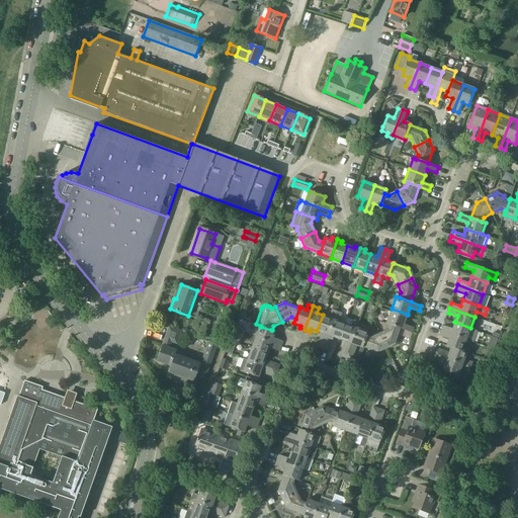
[(391,312),(407,318),(407,316),(408,315),(392,309),(391,310),(391,312)]
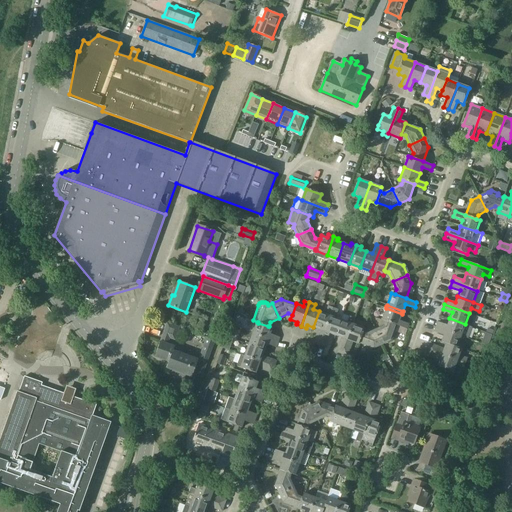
[(313,327),(318,330),(313,343),(319,346),(333,308),(328,306),(325,314),(319,311),(313,327)]
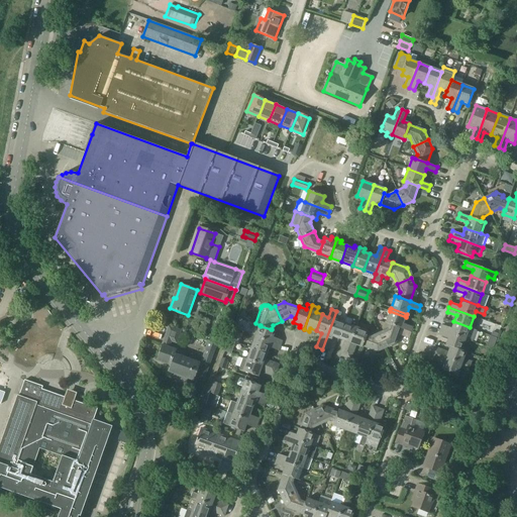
[(341,313),(336,311),(322,349),(328,351),(333,337),(338,339),(344,323),(338,320),(341,313)]
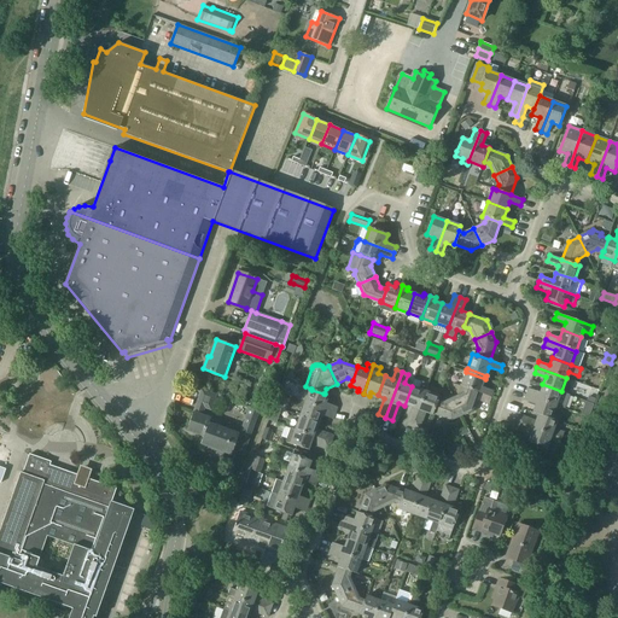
[(465,388),(478,392),(490,397),(493,390),(483,386),(485,379),(466,372),(460,386),(465,388)]
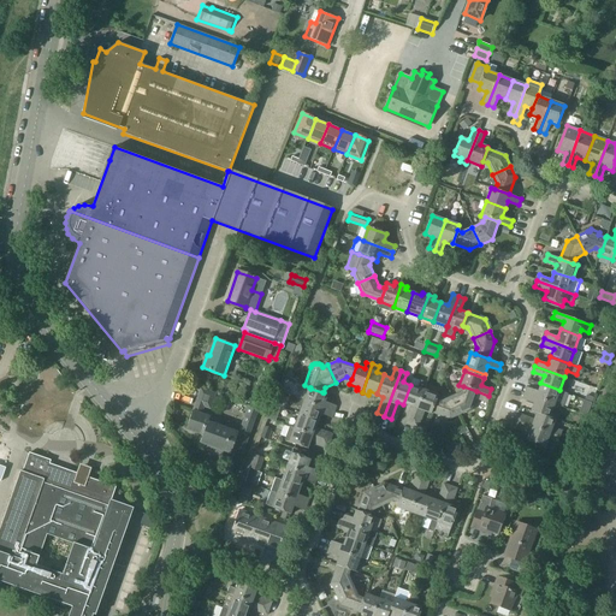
[(270,381),(261,378),(258,389),(266,391),(270,381)]
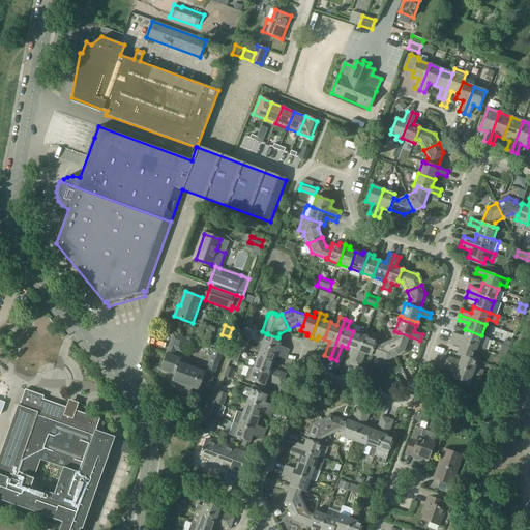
[(347,348),(353,350),(348,364),(353,366),(364,335),(365,335),(367,329),(361,327),(359,333),(353,331),(347,348)]
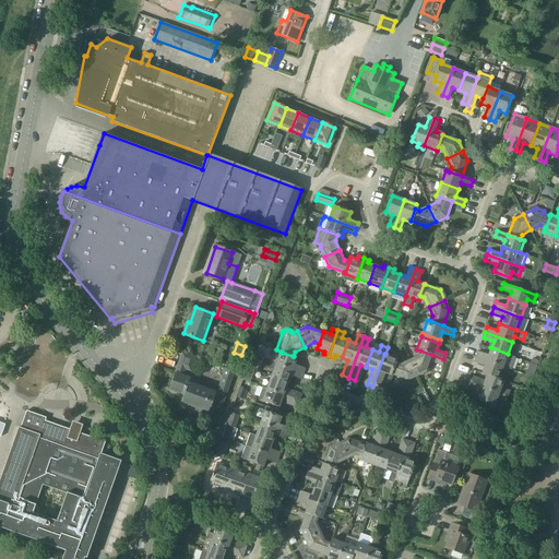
[(476,356),(503,366),(503,367),(511,370),(515,357),(508,355),(508,354),(490,347),(488,355),(478,351),(476,356)]
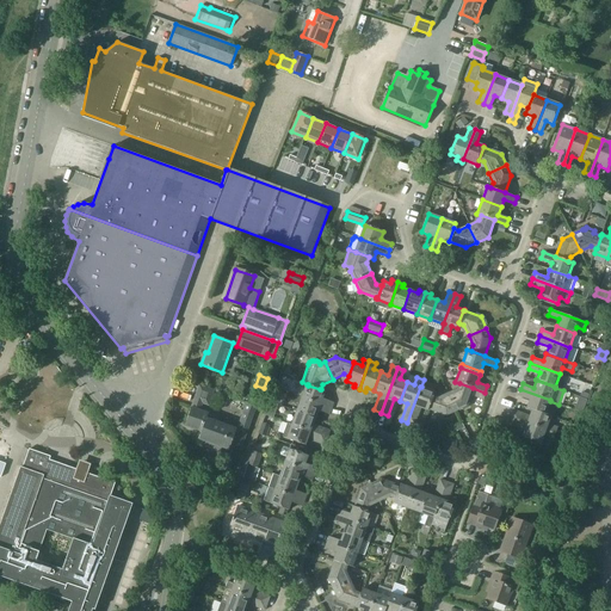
[(302,382),(301,382),(296,395),(332,408),(334,402),(322,399),(326,392),(321,389),(320,389),(308,386),(308,384),(307,384),(302,382)]
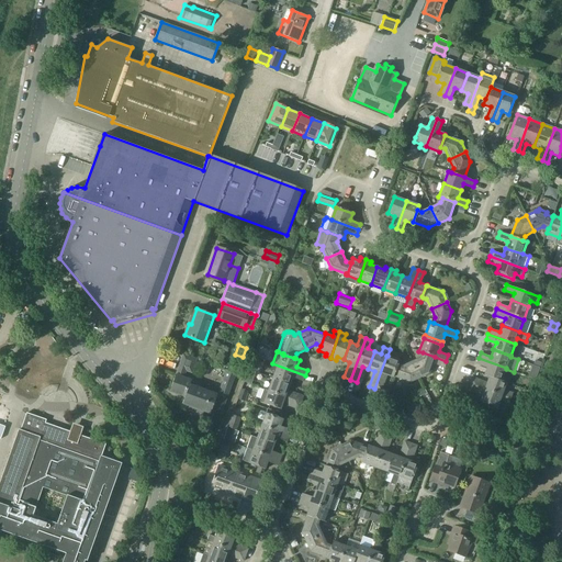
[(423,352),(420,357),(412,361),(419,378),(429,373),(435,357),(423,352)]
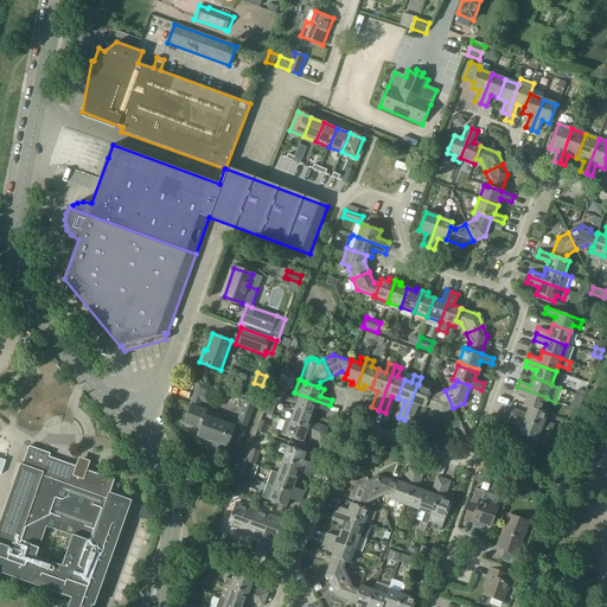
[(213,388),(198,383),(184,423),(200,429),(197,436),(204,439),(203,443),(218,449),(221,445),(228,447),(230,440),(241,443),(255,403),(246,400),(236,427),(206,416),(208,411),(199,408),(202,401),(208,403),(213,388)]
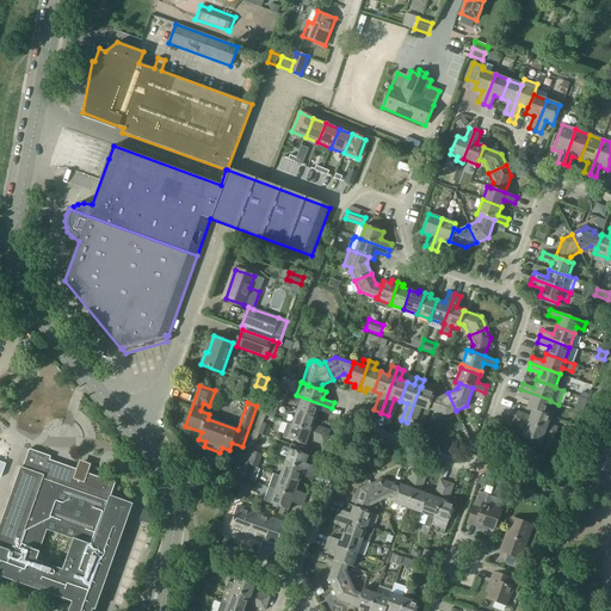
[(434,392),(421,387),(420,387),(407,423),(414,425),(420,408),(427,411),(427,408),(432,396),(434,392)]
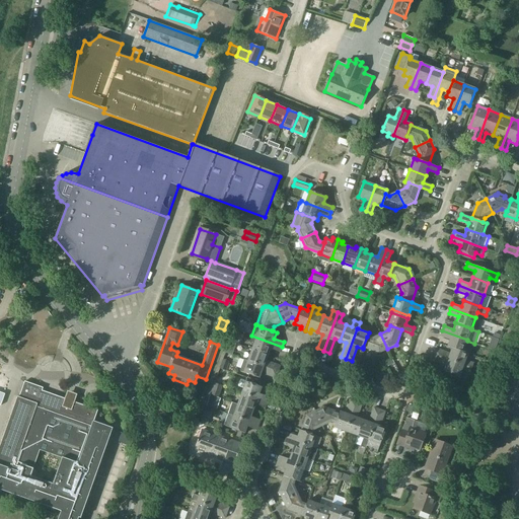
[(229,341),(237,344),(240,345),(244,336),(240,335),(241,332),(234,329),(229,341)]
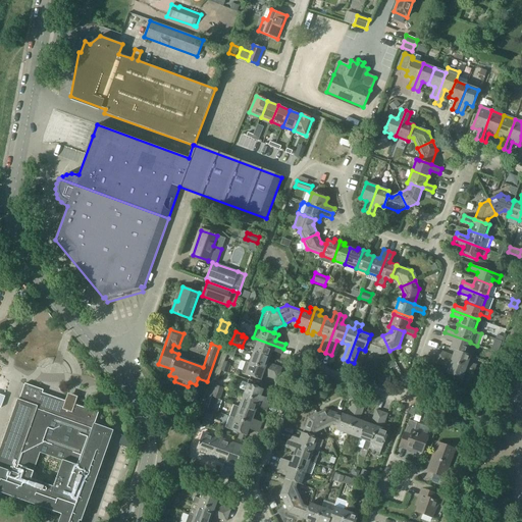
[(455,350),(466,354),(470,342),(445,332),(442,338),(452,342),(450,348),(455,350)]
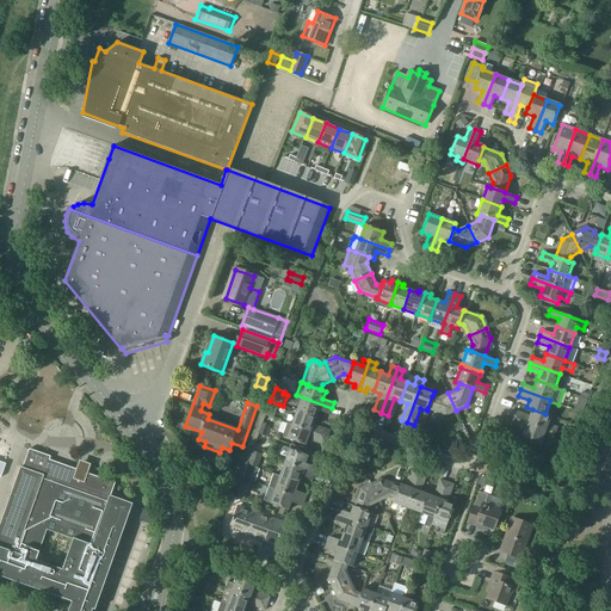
[(432,396),(427,408),(445,415),(456,411),(448,393),(437,399),(432,396)]
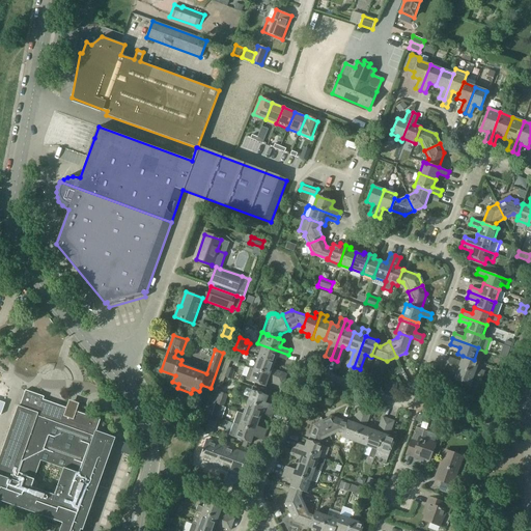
[(255,348),(260,352),(258,357),(274,363),(276,357),(286,360),(288,355),(257,343),(255,348)]
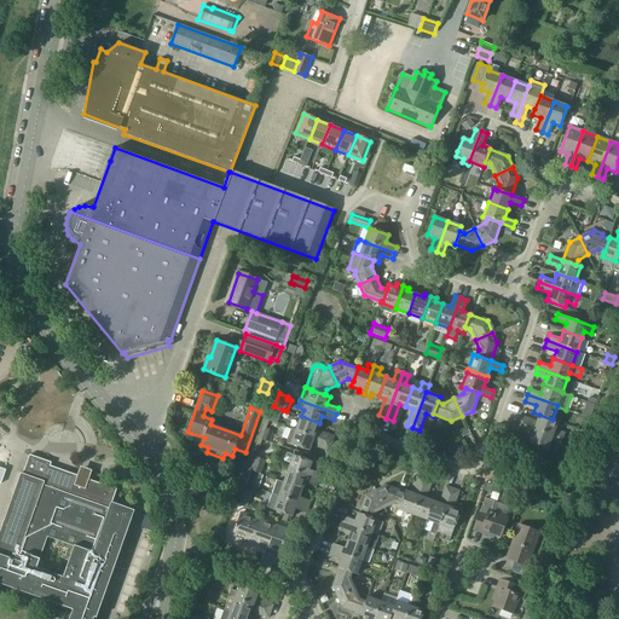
[(537,422),(520,416),(518,422),(562,439),(565,433),(555,429),(557,421),(553,420),(539,415),(537,422)]
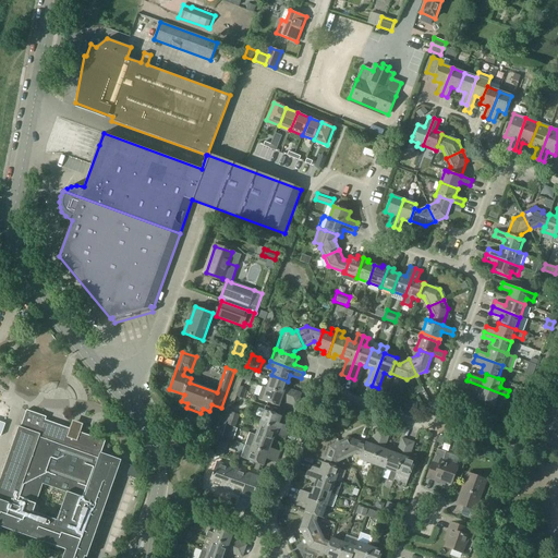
[(271,375),(267,387),(267,388),(300,400),(302,393),(286,387),(288,381),(271,375)]
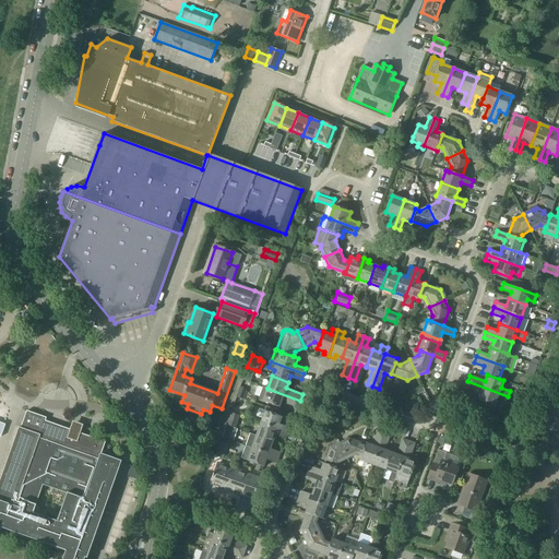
[(477,400),(485,402),(484,406),(492,409),(497,399),(507,402),(508,396),(467,381),(465,388),(480,393),(477,400)]
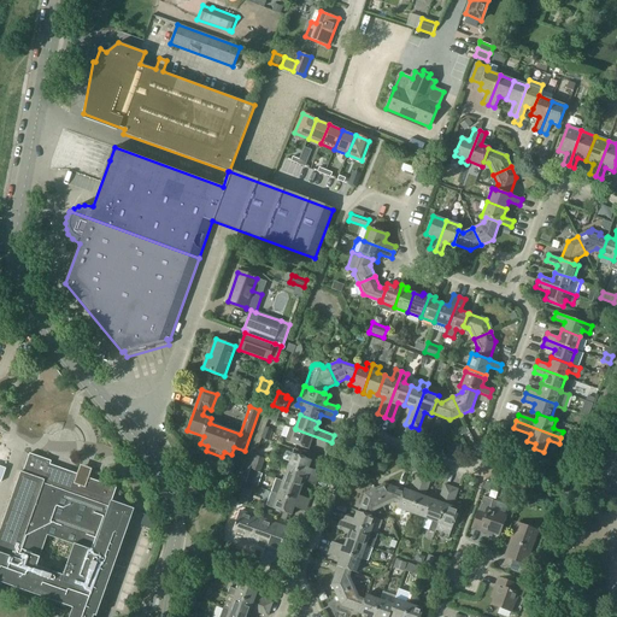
[(262,438),(269,441),(272,430),(265,427),(262,438)]
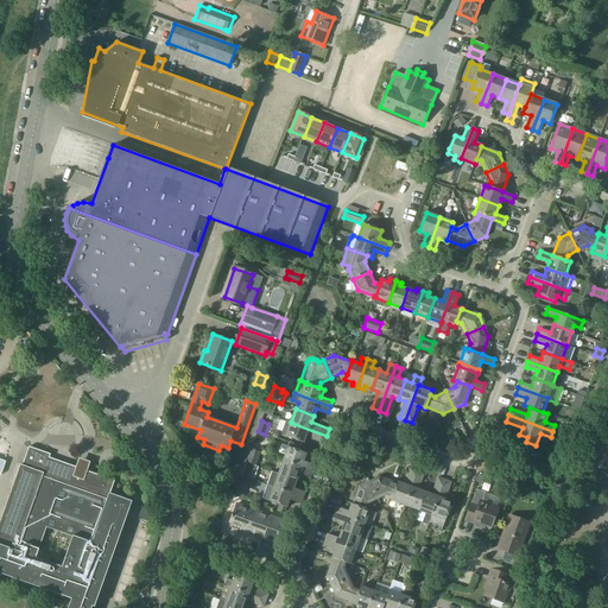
[(286,420),(282,435),(285,436),(304,443),(306,436),(324,442),(327,436),(291,423),(291,422),(286,420)]
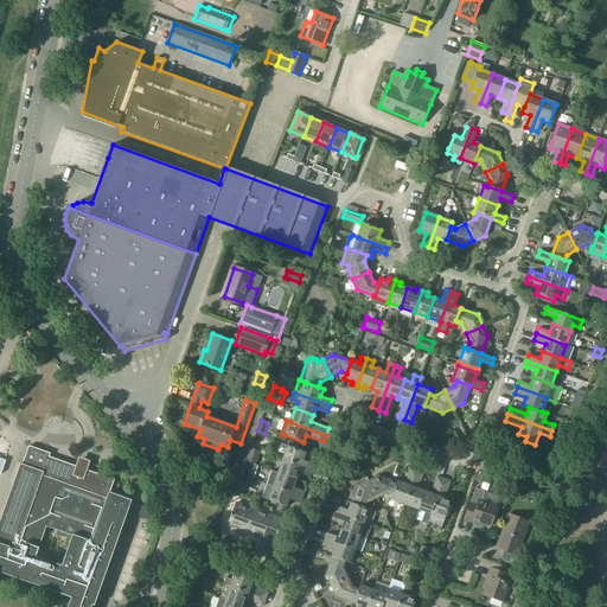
[(280,452),(285,454),(282,459),(313,471),(314,465),(304,460),(306,453),(282,445),(280,446),(279,451),(280,452)]
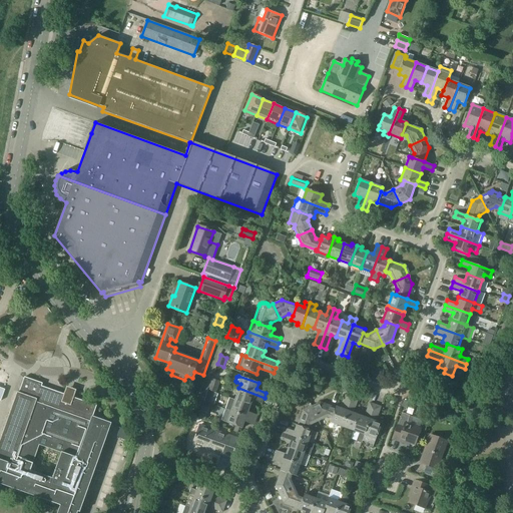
[(19,393),(17,392),(0,441),(0,483),(60,505),(57,512),(77,512),(78,511),(80,512),(111,423),(93,417),(97,406),(84,401),(86,397),(81,386),(73,383),(62,388),(61,393),(58,392),(57,394),(42,389),(43,384),(25,377),(19,393)]
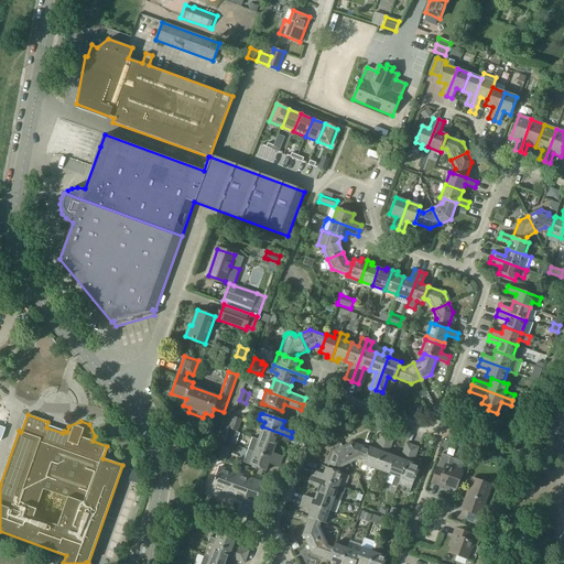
[(228,429),(235,431),(237,432),(242,420),(232,416),(228,429)]
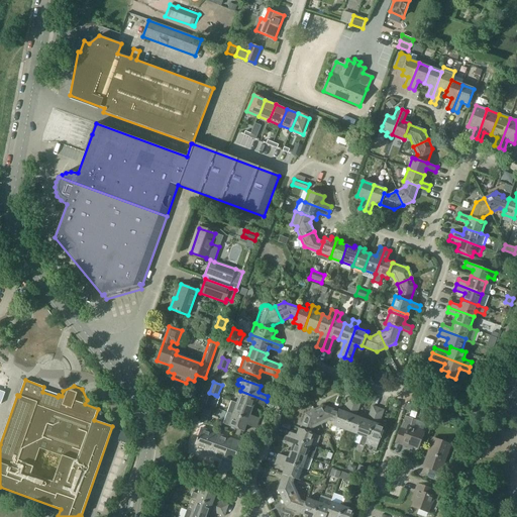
[(267,401),(240,391),(236,403),(252,409),(254,402),(265,406),(267,401)]
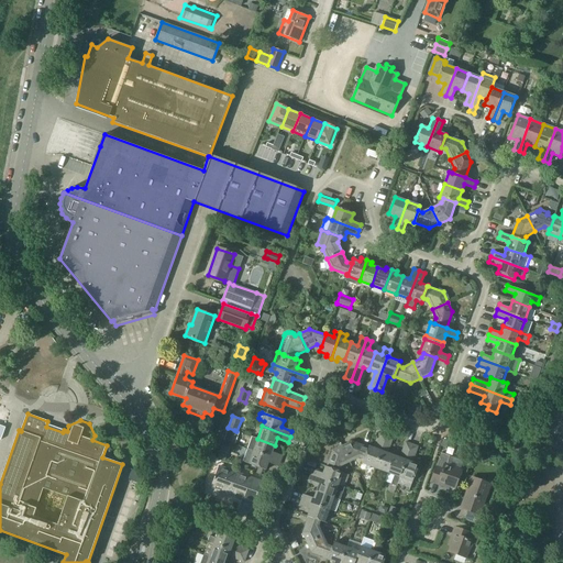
[(228,428),(224,440),(230,442),(234,430),(228,428)]
